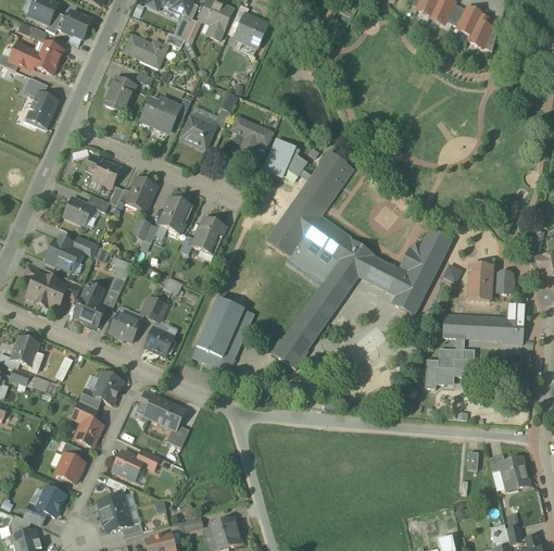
[(33,0),(26,13),(46,22),(47,23),(52,10),(55,3),(48,0),(33,0)]
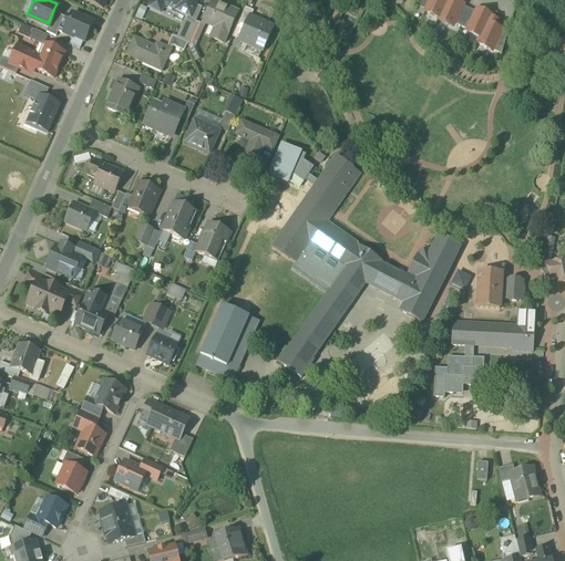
[(176,0),(181,2),(178,7),(189,12),(194,1),(195,1),(195,0),(176,0)]
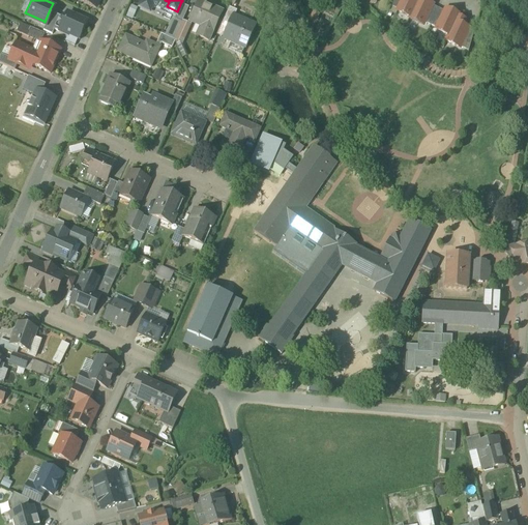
[(209,37),(223,8),(208,2),(207,4),(199,0),(191,18),(204,24),(200,33),(209,37)]
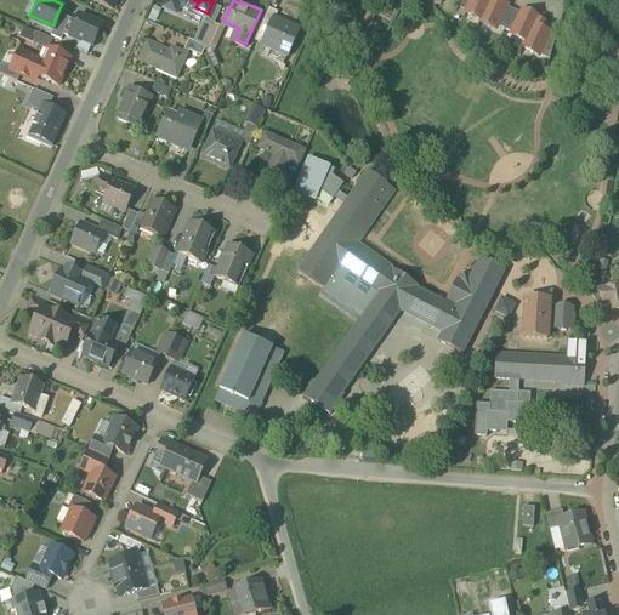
[(466,0),(464,6),(463,9),(478,16),(486,0),(466,0)]
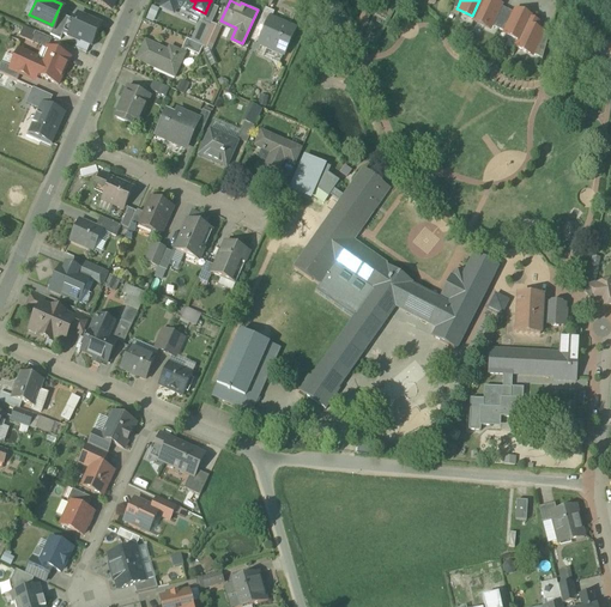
[(479,0),(472,16),(472,17),(487,25),(489,22),(497,2),(498,1),(496,0),(479,0)]
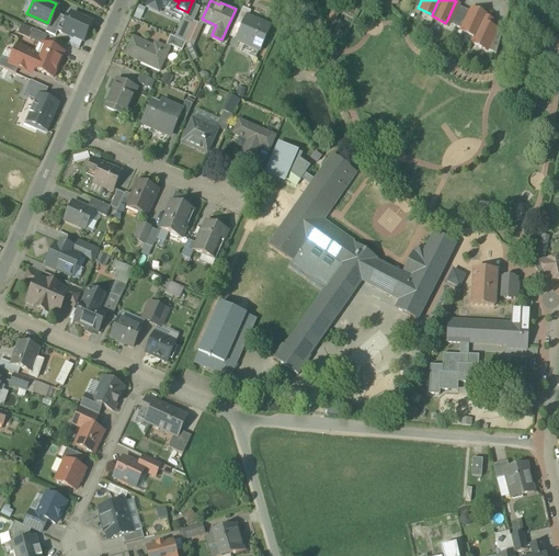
[(187,12),(185,18),(193,21),(194,19),(201,4),(193,1),(192,1),(187,12)]
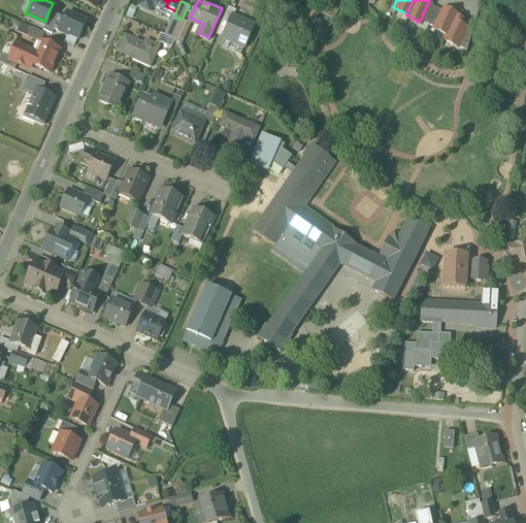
[(440,7),(428,2),(421,19),(432,25),(440,7)]
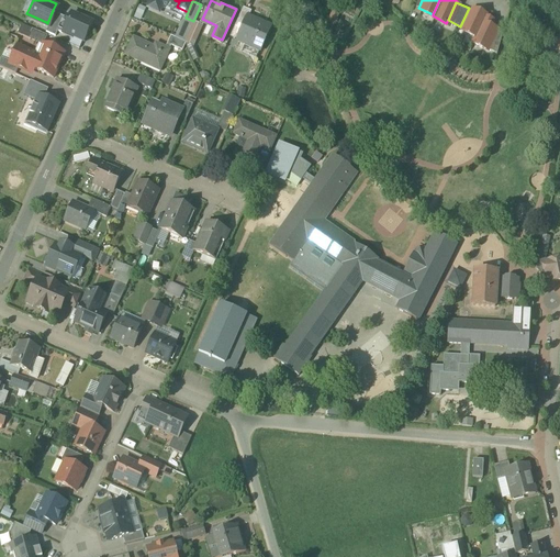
[(252,8),(244,4),(237,20),(244,23),(248,14),(252,8)]
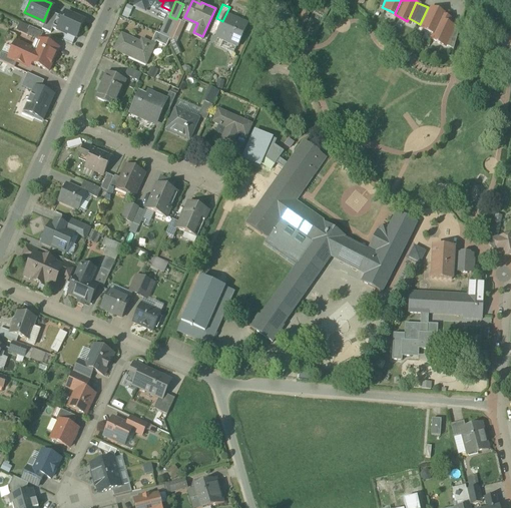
[(428,7),(420,24),(420,25),(433,31),(441,13),(442,11),(429,5),(428,7)]
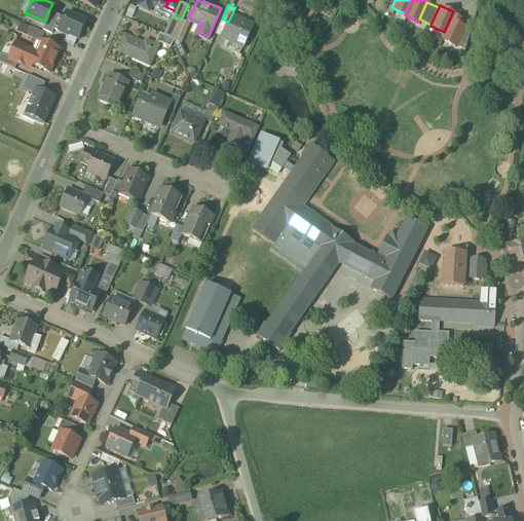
[(62,14),(49,9),(44,22),(43,21),(41,27),(49,30),(51,26),(57,28),(62,14)]
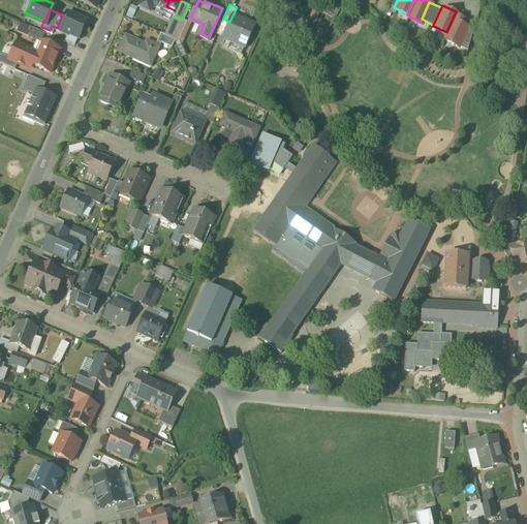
[(62,14),(57,28),(65,32),(66,30),(78,35),(85,18),(65,9),(62,14)]
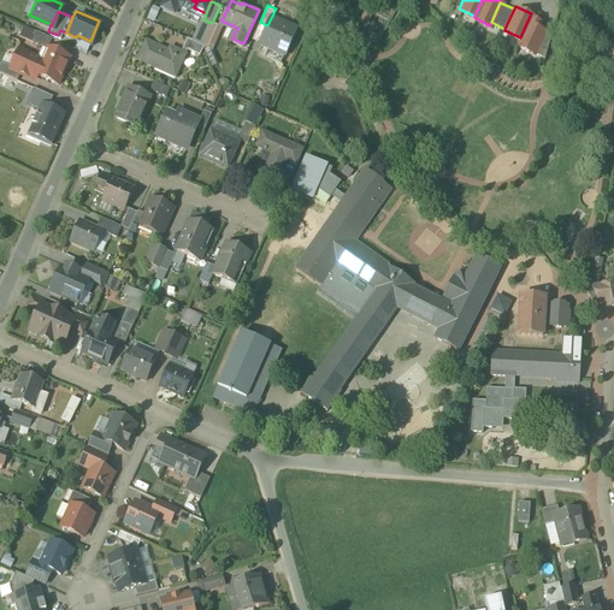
[(267,25),(261,40),(285,51),(296,27),(272,16),(267,25)]
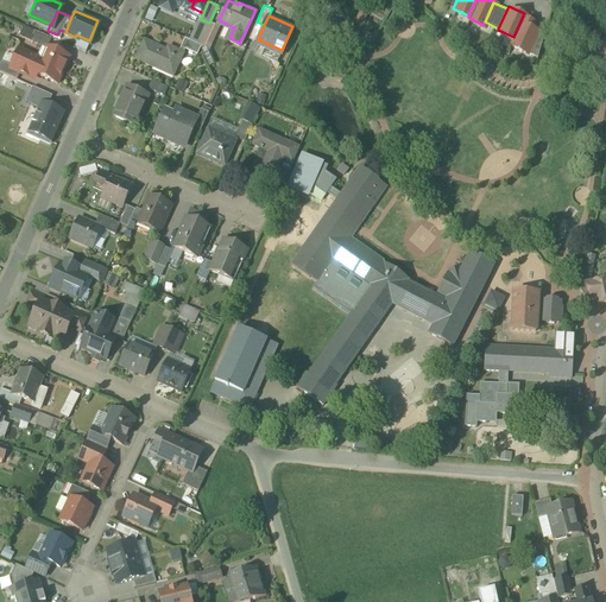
[(523,16),(513,37),(510,44),(525,51),(535,31),(534,27),(528,25),(531,19),(523,16)]
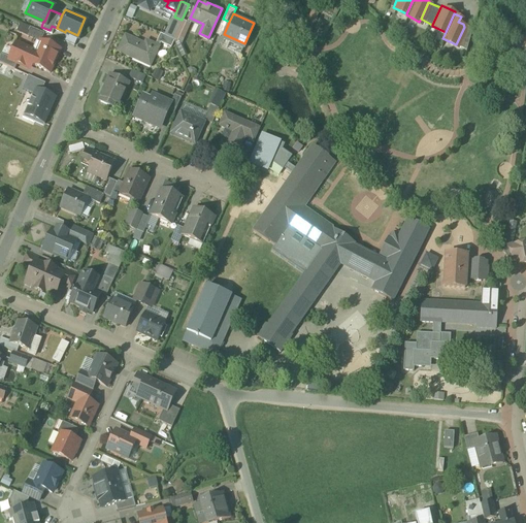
[(184,36),(191,22),(183,18),(182,20),(175,33),(184,36)]
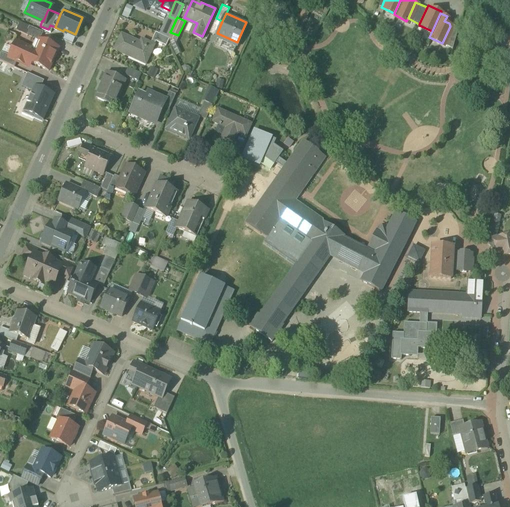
[(14,27),(37,37),(40,29),(18,19),(14,27)]
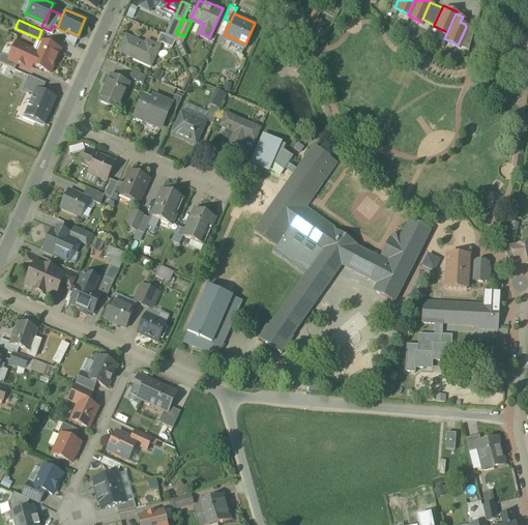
[(126,33),(119,49),(151,63),(159,44),(147,38),(146,41),(126,33)]
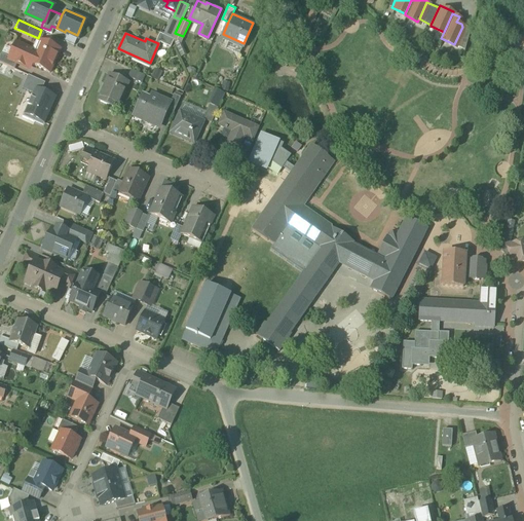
[(47,69),(58,46),(41,38),(35,52),(32,51),(28,60),(30,61),(47,69)]
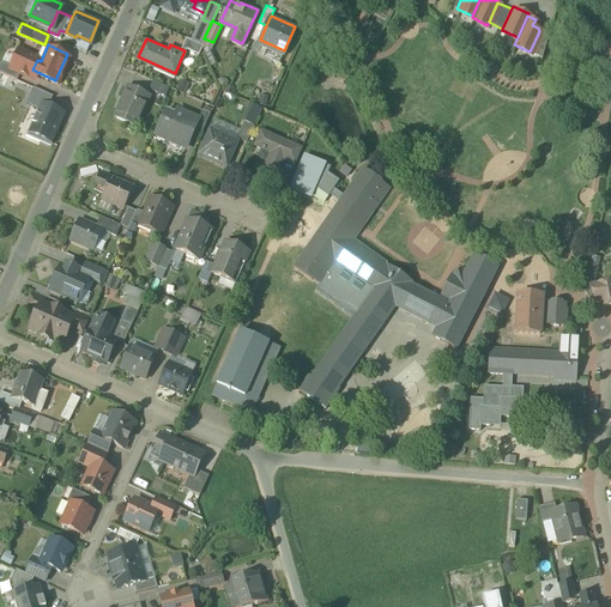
[(35,54),(17,46),(10,62),(8,65),(18,70),(32,76),(35,71),(32,70),(37,60),(32,58),(35,54)]
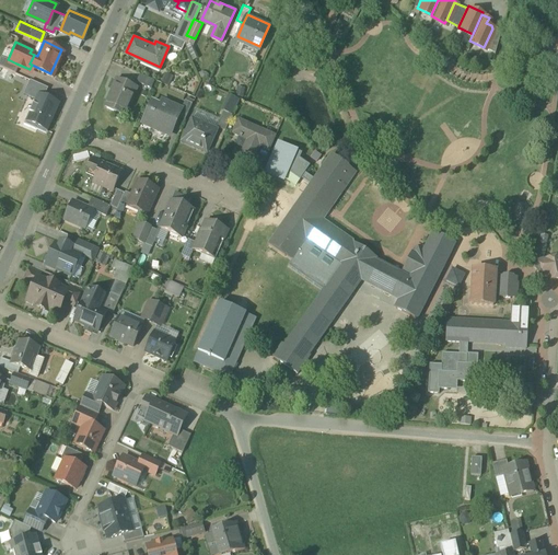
[(0,62),(13,69),(16,64),(8,59),(9,57),(0,53),(0,62)]
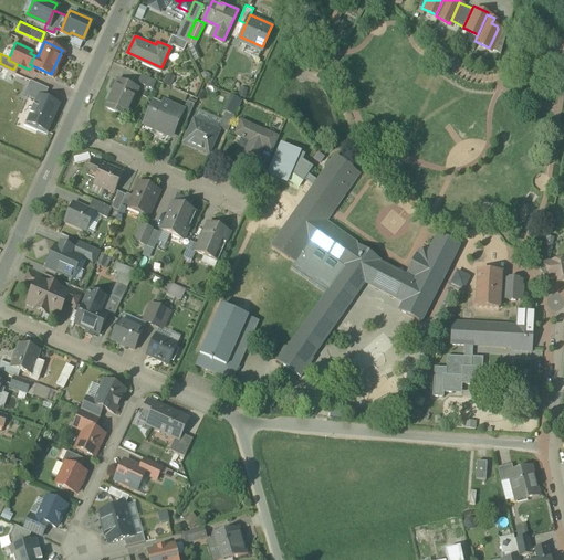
[(126,114),(138,85),(118,76),(106,105),(126,114)]
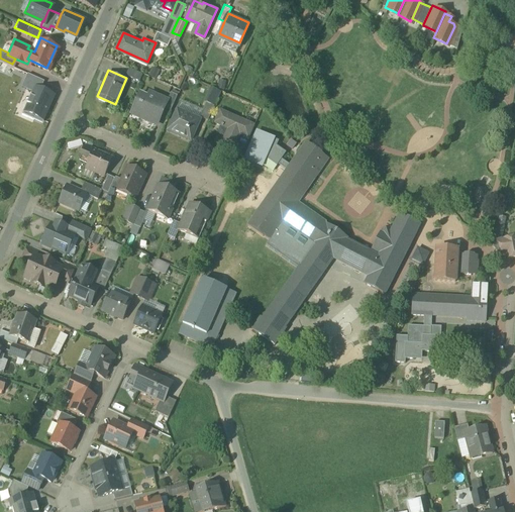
[(34,84),(38,86),(42,78),(25,71),(20,84),(32,89),(34,84)]
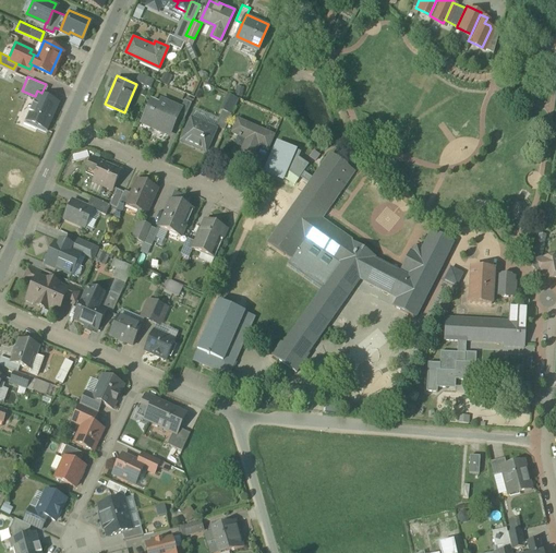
[(51,109),(56,99),(41,93),(37,91),(35,96),(33,101),(31,100),(27,109),(28,109),(28,110),(26,109),(22,120),(44,130),(52,109),(51,109)]
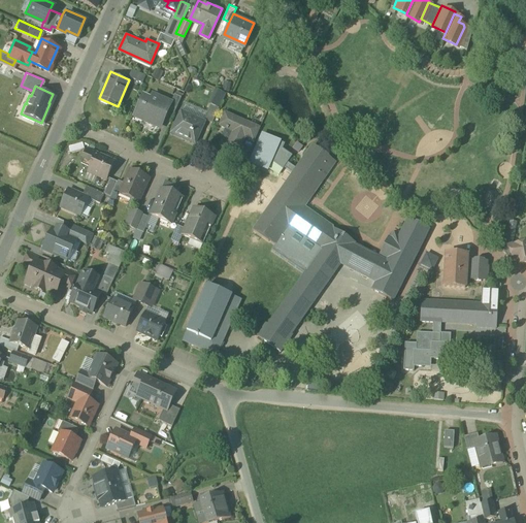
[(143,93),(134,113),(159,125),(162,118),(164,119),(168,107),(172,100),(171,100),(154,92),(152,97),(143,93)]
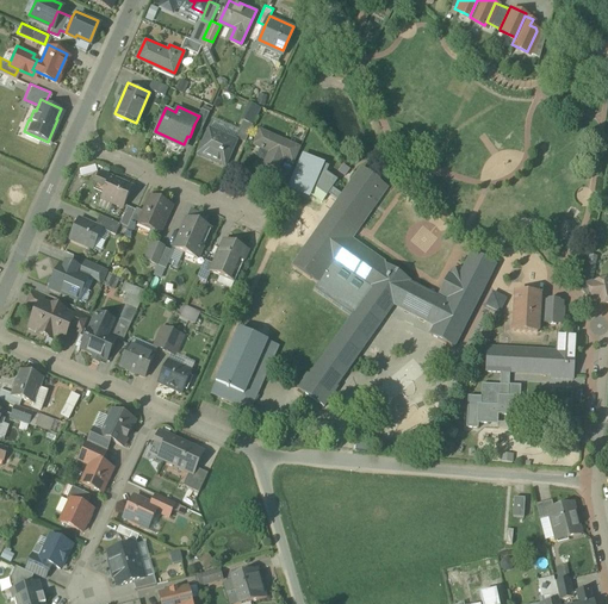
[(202,128),(210,110),(203,106),(198,116),(199,116),(194,124),(202,128)]
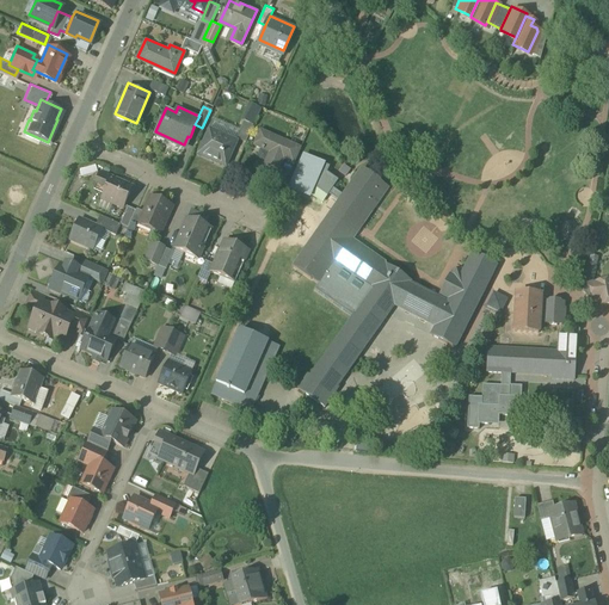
[(246,140),(254,122),(245,118),(237,135),(246,140)]
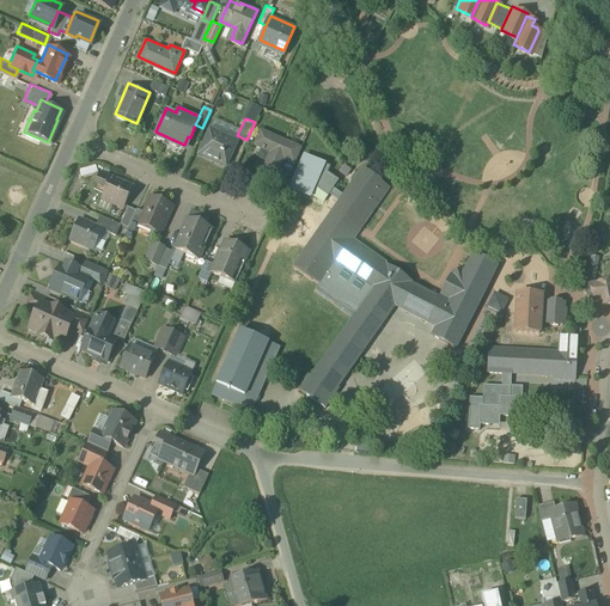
[(211,127),(200,152),(226,164),(237,139),(211,127)]
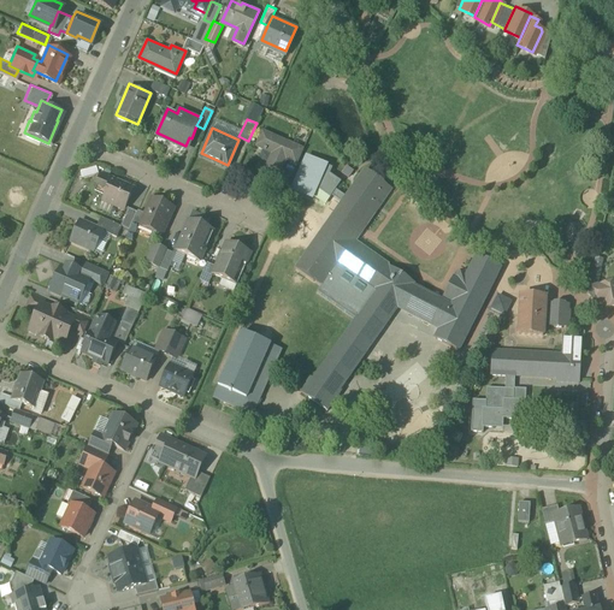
[(293,142),(263,129),(257,143),(273,150),(264,172),(277,178),(285,157),(293,142)]
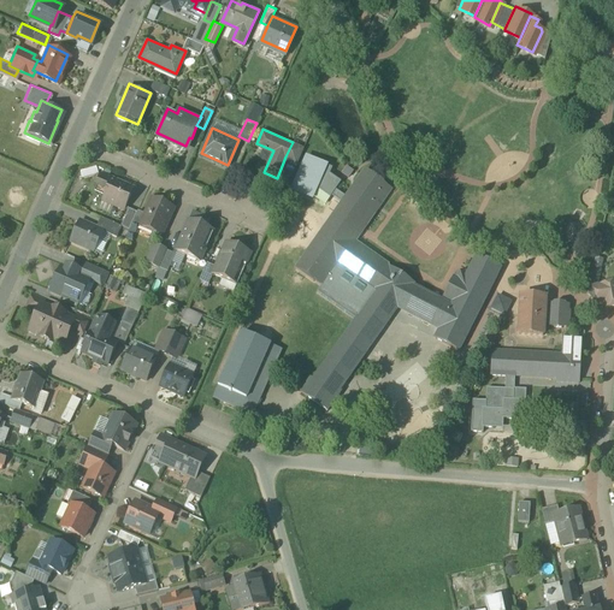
[(303,147),(293,142),(285,157),(297,161),(303,147)]
